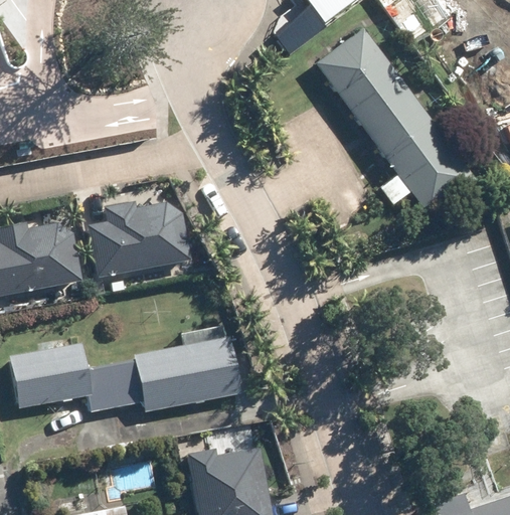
[(378,146),(426,110),(366,32),(319,69),(378,146)]
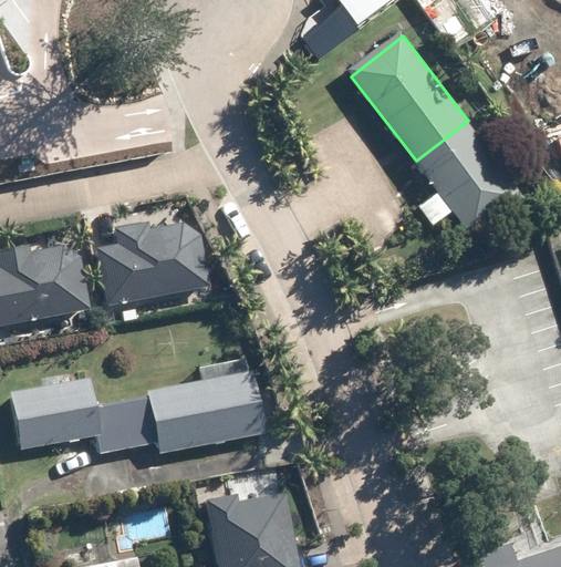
[(468,121),(416,161),(442,195),(422,210),(436,229),(455,214),(475,240),(529,199),(468,121)]
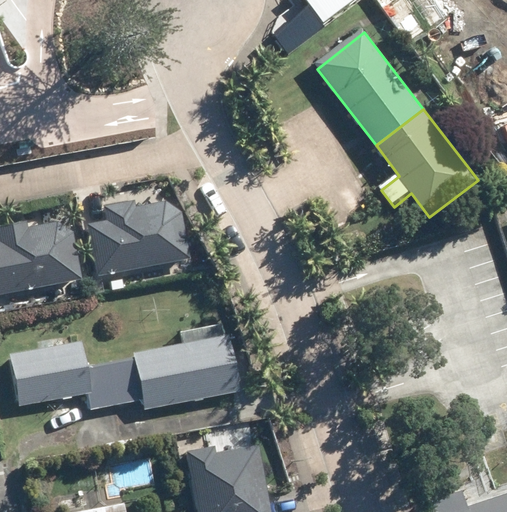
[(106,220),(87,224),(97,276),(190,258),(181,213),(162,203),(133,206),(132,200),(104,203),(106,220)]
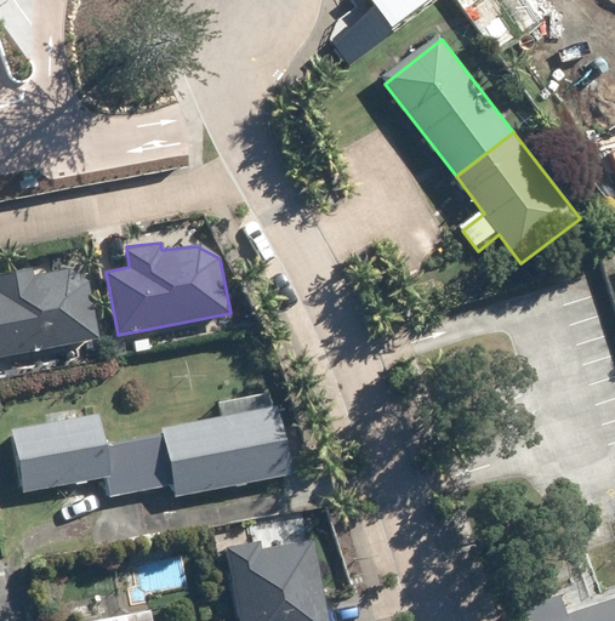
[(0,357),(98,337),(87,281),(69,268),(32,275),(30,268),(0,273),(0,357)]
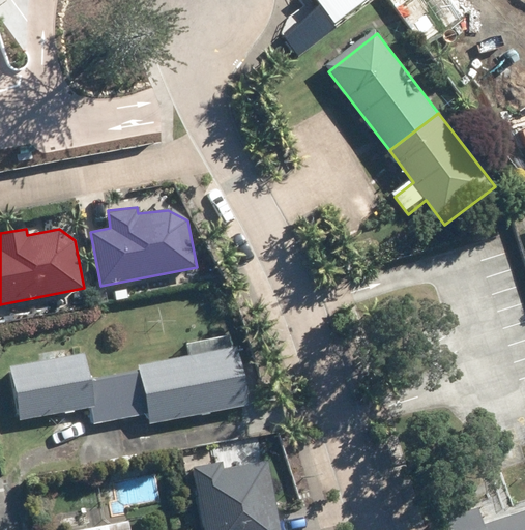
[(144,372),(120,377),(127,418),(152,414),(154,424),(253,406),(240,345),(142,363),(144,372)]
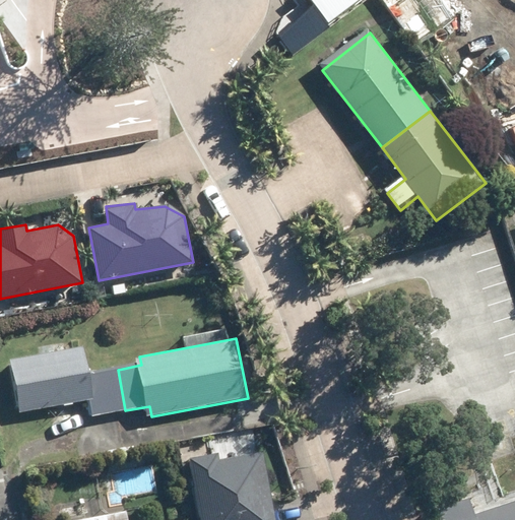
[(86,344),(12,360),(21,411),(90,398),(94,416),(125,410),(118,370),(92,375),(86,344)]
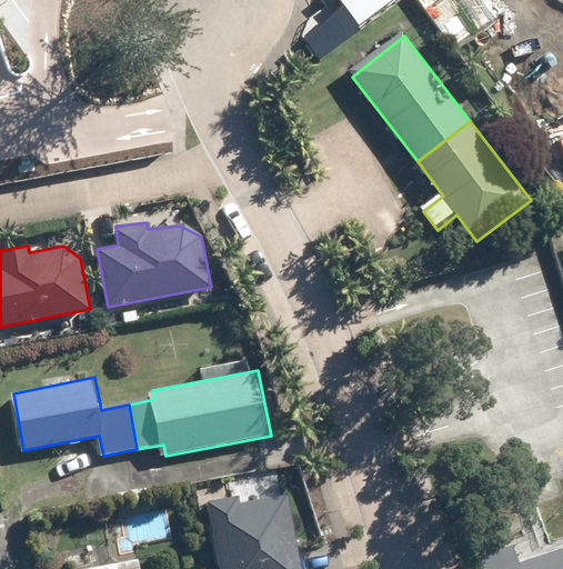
[(340,462),(315,467),(319,487),(344,481),(340,462)]
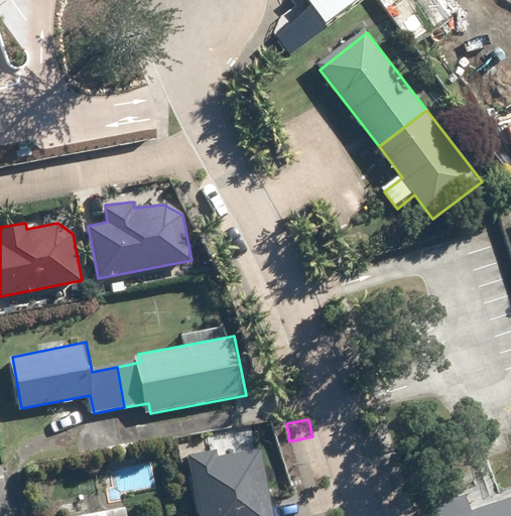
[(186,445),(195,494),(233,487),(225,439),(186,445)]
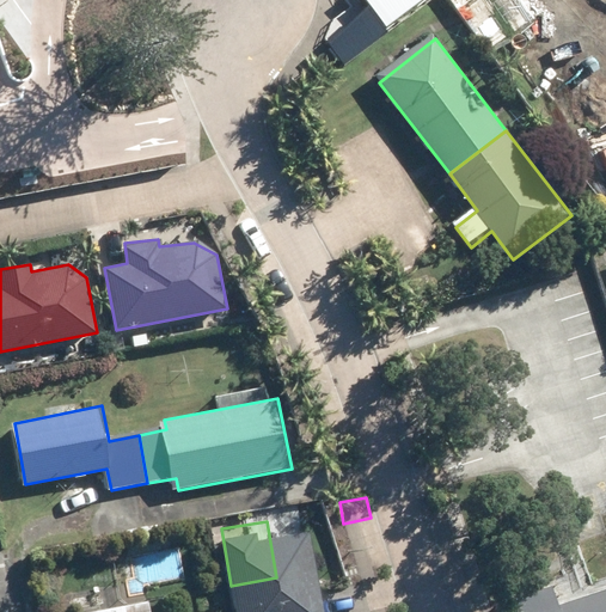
[(514,598),(519,611),(605,611),(605,591),(557,606),(550,586),(514,598)]
